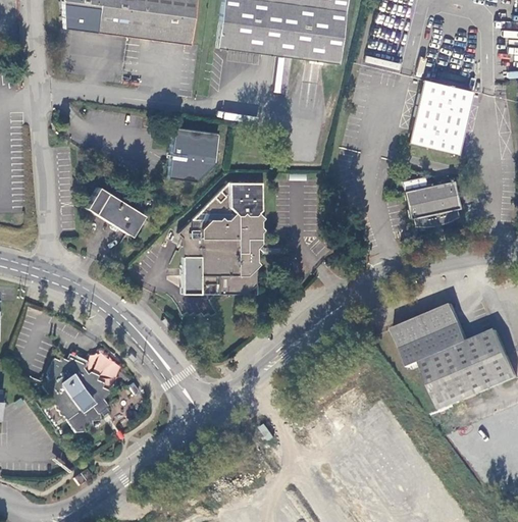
[(193,46),(198,0),(64,0),(66,31),(193,46)]
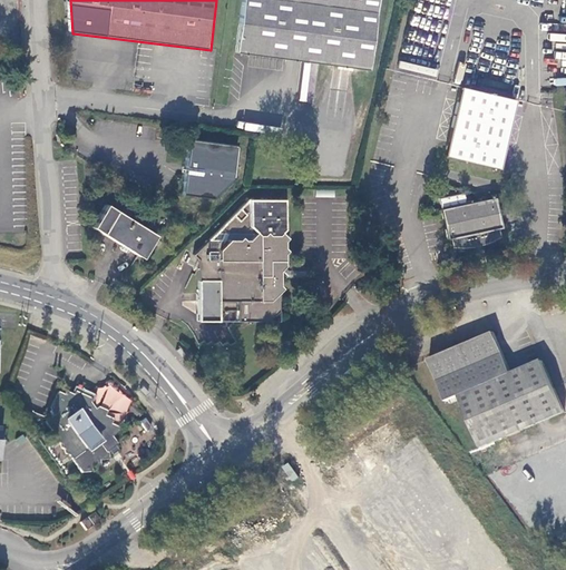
[(379,0),(245,0),(238,52),(371,69),(379,0)]
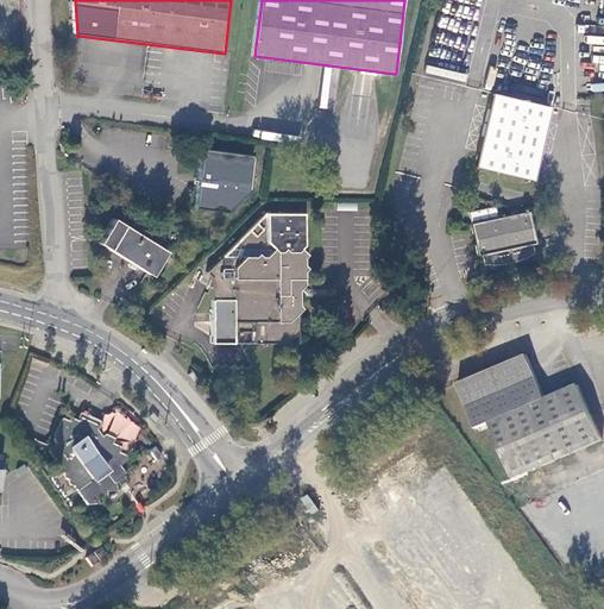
[(23,60),(19,69),(26,71),(30,63),(23,60)]
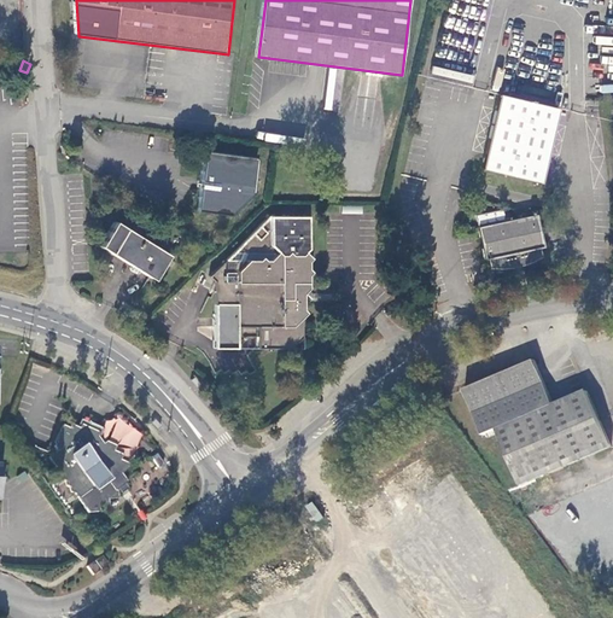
[(485,169),(547,184),(564,111),(503,97),(485,169)]
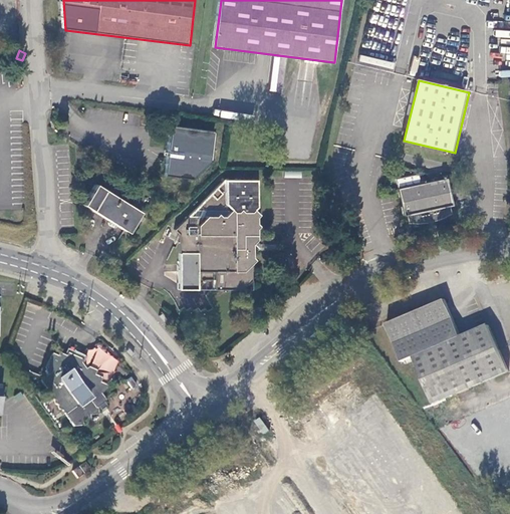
[(216,132),(172,126),(170,150),(169,158),(167,176),(194,179),(213,161),(216,132)]
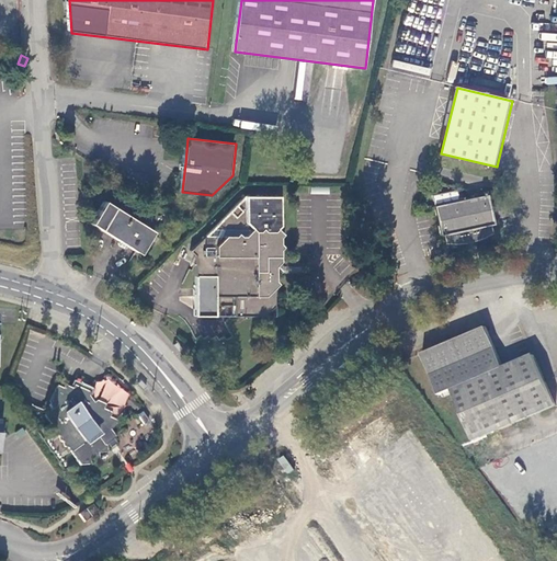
[(492,194),(439,206),(445,236),(448,235),(451,243),(461,243),(472,242),(479,241),(489,237),(498,232),(496,224),(499,224),(492,196),(492,194)]
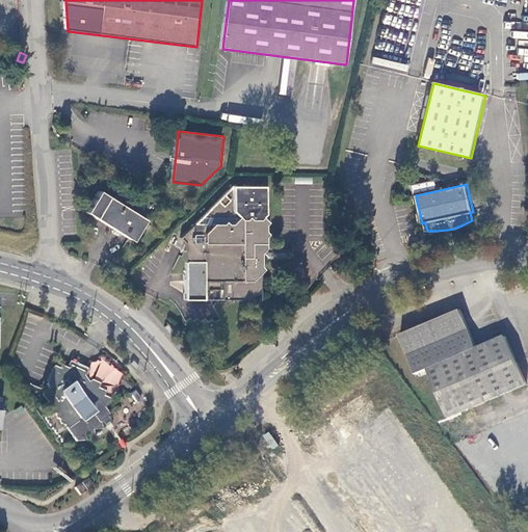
[(233,185),(194,222),(234,223),(242,216),(245,219),(248,214),(254,218),(261,218),(262,215),(266,219),(267,186),(233,185)]
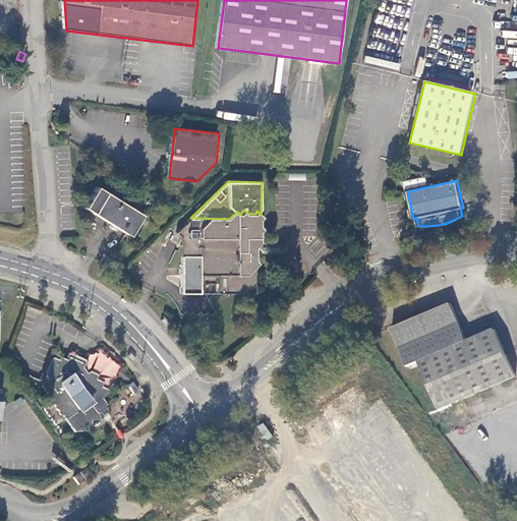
[(146,213),(101,186),(88,207),(133,233),(146,213)]
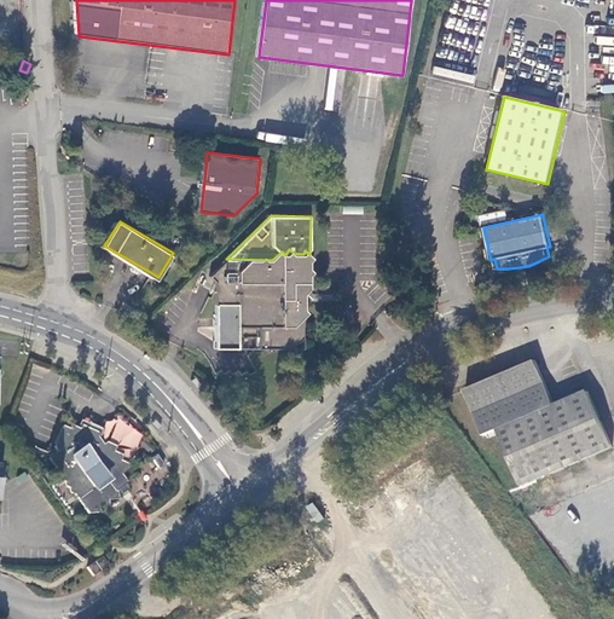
[(245,325),(244,334),(252,335),(259,335),(260,347),(289,347),(302,336),(303,291),(308,288),(310,273),(312,271),(310,268),(310,259),(310,255),(305,250),(303,254),(295,254),(289,249),(285,255),(282,252),(272,260),(226,259),(209,275),(215,279),(215,300),(239,302),(238,323),(245,325)]
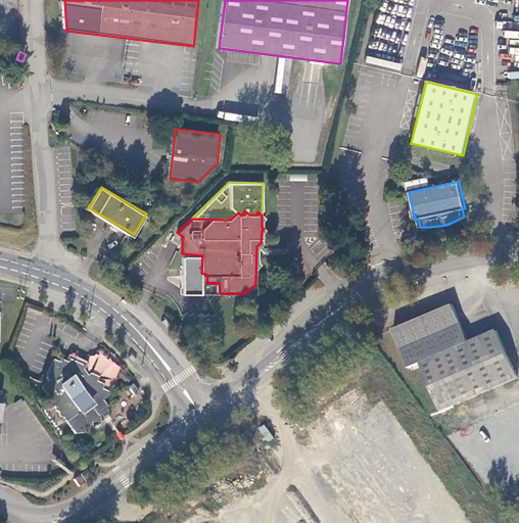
[(203,291),(213,283),(206,282),(207,275),(201,273),(202,255),(182,253),(181,292),(197,294),(198,290),(203,291)]
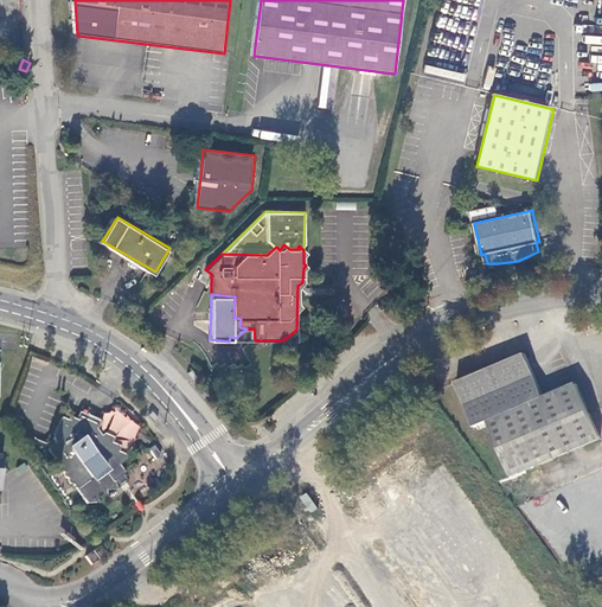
[(601,426),(583,383),(550,397),(530,353),(461,383),(481,427),(494,421),(520,478),(601,441),(601,426)]
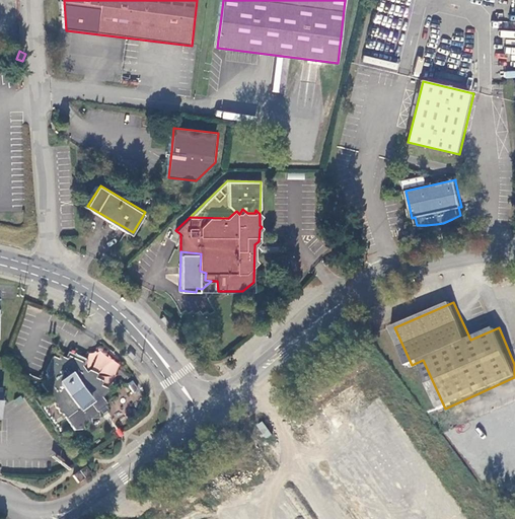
[(60,358),(55,356),(49,370),(51,376),(44,383),(51,392),(51,396),(56,398),(56,400),(71,417),(92,401),(99,411),(109,403),(104,395),(107,393),(109,387),(103,384),(104,380),(97,376),(98,372),(90,368),(88,371),(83,365),(85,362),(71,356),(69,359),(62,356),(60,358)]
